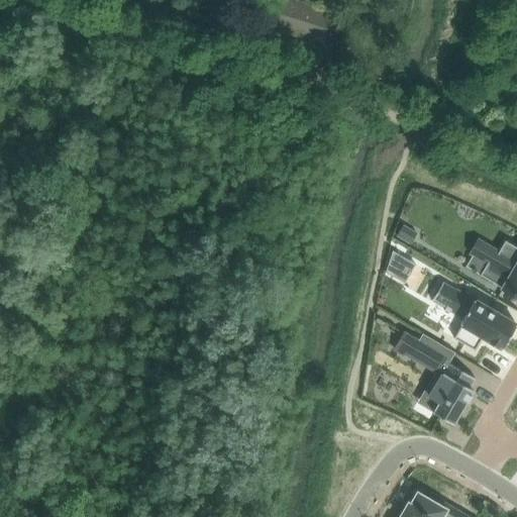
[(219,8),(221,0),(199,0),(199,2),(219,8)]
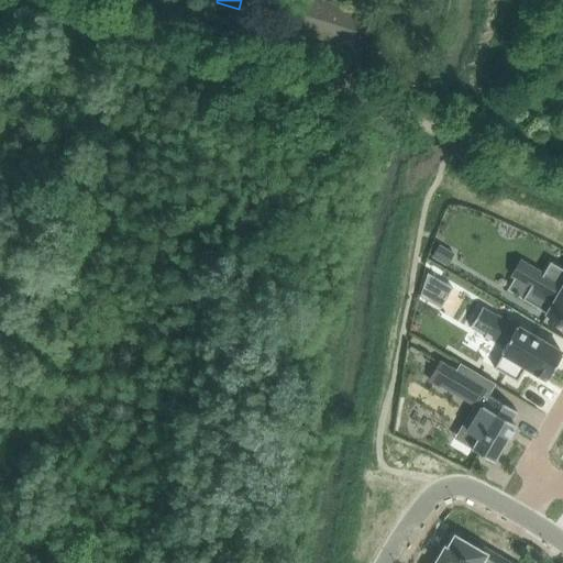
[(353,48),(367,13),(324,0),(300,0),(291,30),(353,48)]
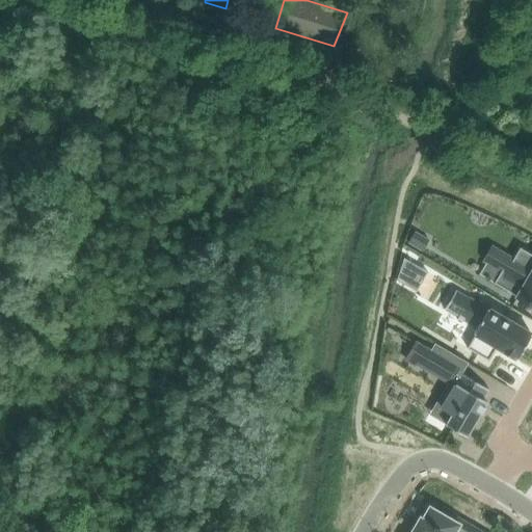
[(416,232),(409,242),(423,250),(429,240),(416,232)]
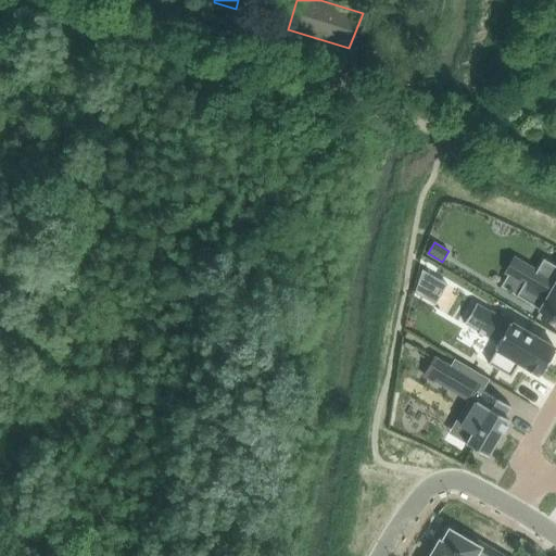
[(525,282),(517,295),(555,318),(555,265),(544,258),(528,285),(525,282)]
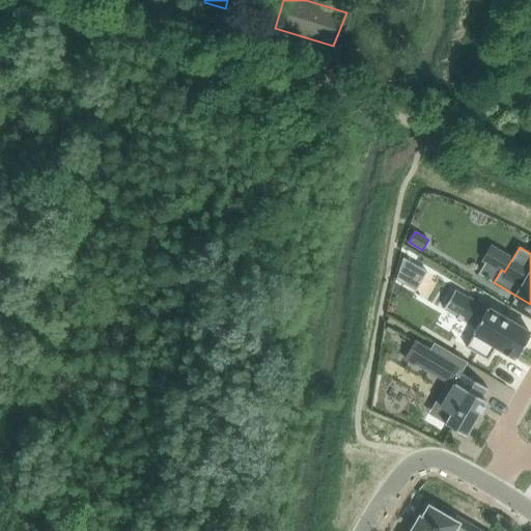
[(404,257),(397,279),(403,283),(415,263),(404,257)]
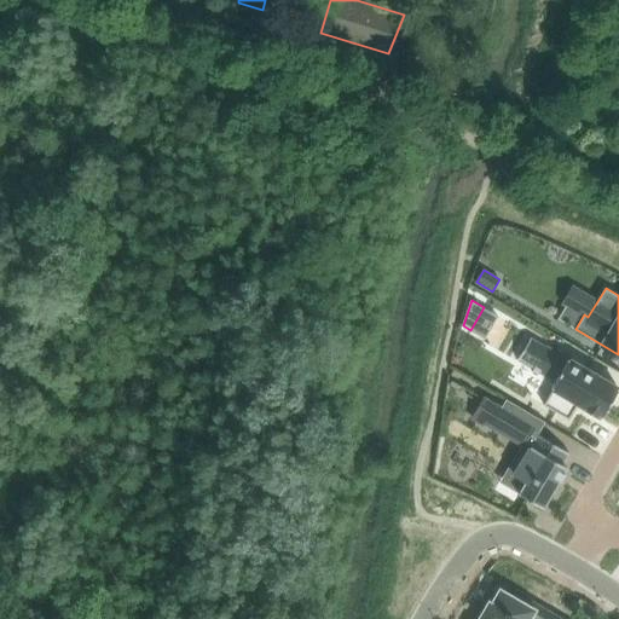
[(531,339),(519,359),(534,369),(533,371),(539,374),(541,372),(556,381),(551,388),(554,389),(544,405),(570,420),(579,404),(588,409),(586,411),(597,417),(599,415),(602,417),(618,388),(570,359),(568,359),(548,347),(547,348),(531,339)]
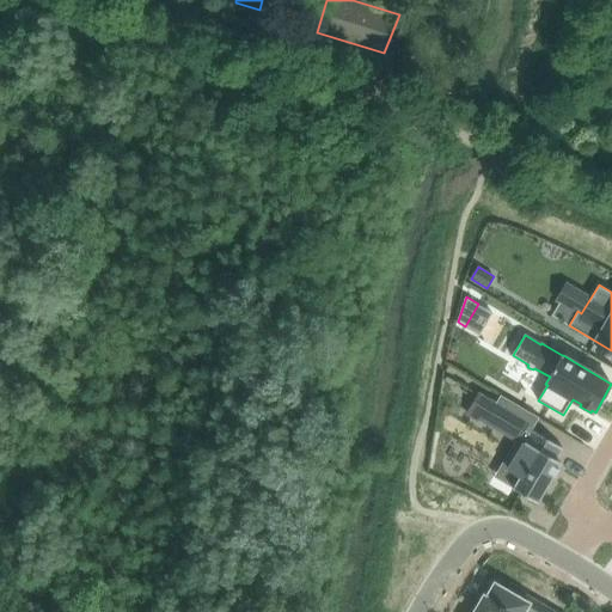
[(478,393),(467,412),(478,420),(479,417),(516,440),(501,465),(520,476),(513,488),(537,502),(561,463),(556,459),(562,450),(563,450),(563,448),(532,429),(531,432),(525,428),(533,415),(538,418),(539,417),(501,395),(496,404),(478,393)]
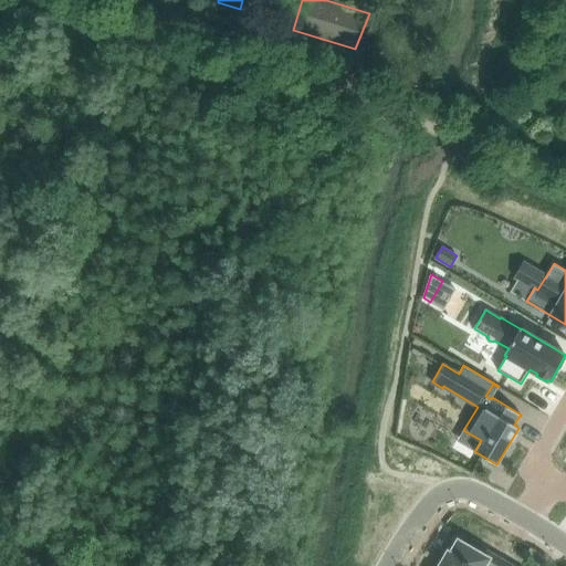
[(514,565),(507,562),(485,548),(482,554),(458,540),(451,553),(448,551),(440,565),(442,565),(514,565)]
